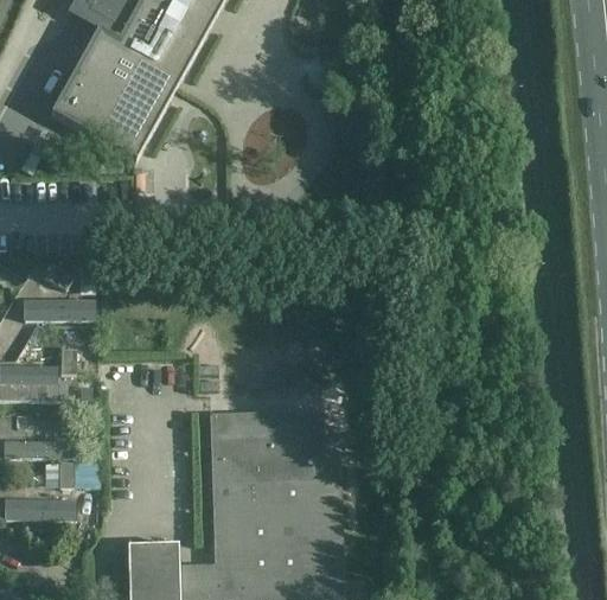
[(108,23),(103,31),(97,27),(50,113),(135,158),(223,0),(85,0),(82,7),(108,23)]
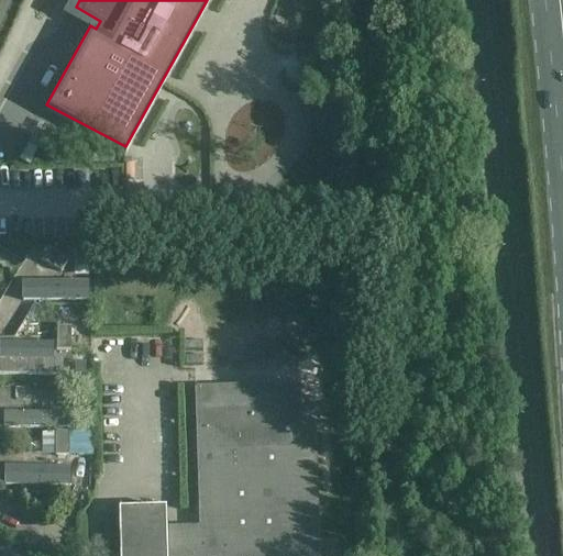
[(30,159),(37,145),(28,140),(19,154),(30,159)]
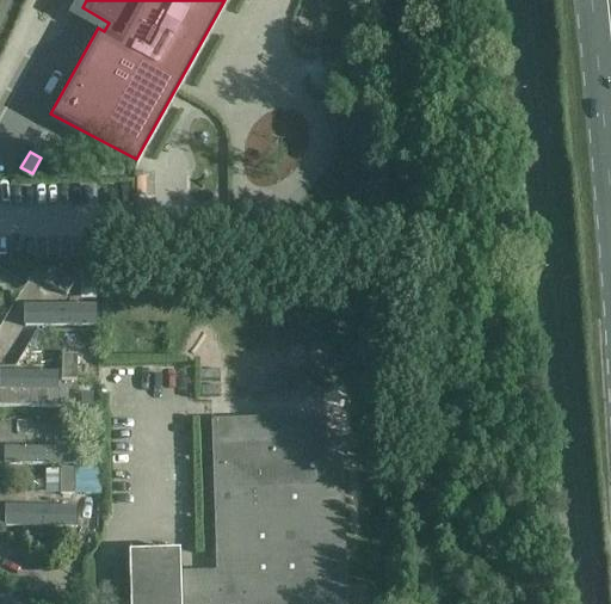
[(0,264),(0,282),(11,289),(19,276),(0,264)]
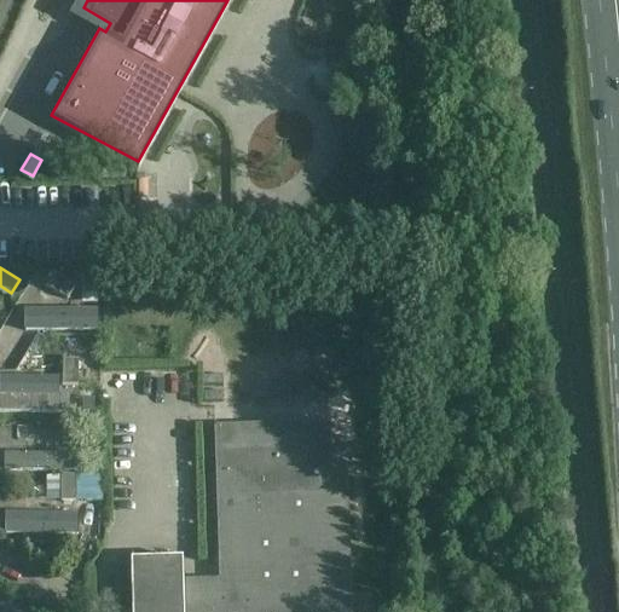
[(75,281),(53,267),(45,281),(67,294),(75,281)]
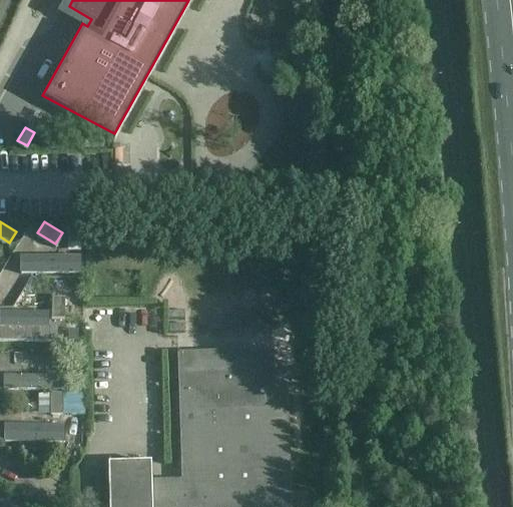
[(0,270),(0,288),(14,297),(44,247),(22,233),(0,270)]
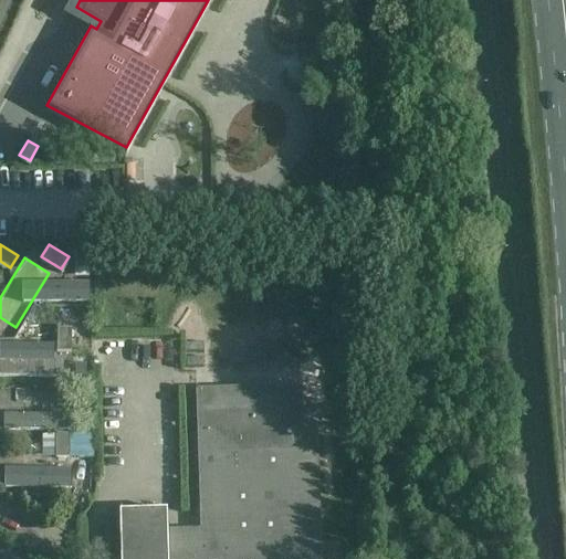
[(56,347),(71,347),(71,324),(56,323),(56,347)]
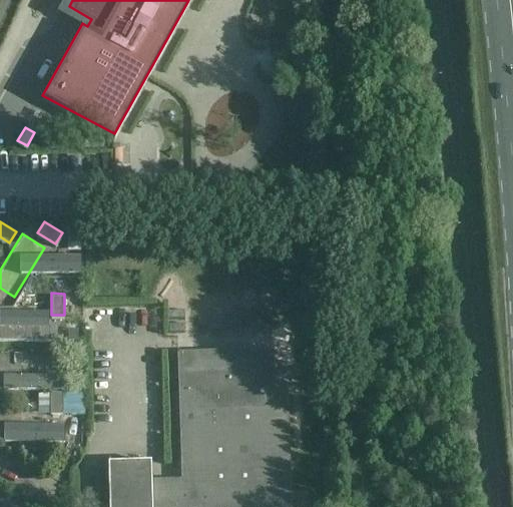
[(0,339),(60,341),(60,329),(48,329),(49,326),(0,325),(0,339)]
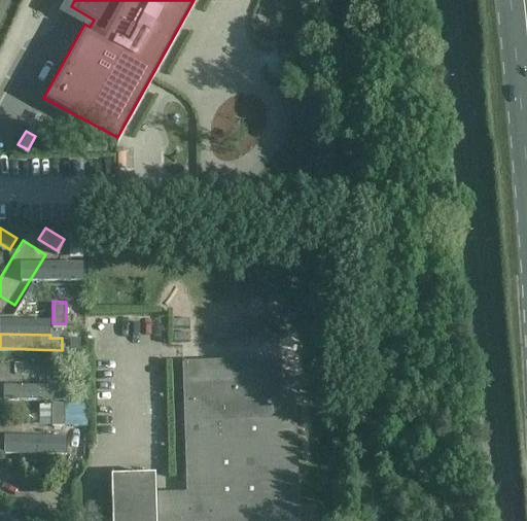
[(53,373),(65,373),(66,351),(53,351),(53,373)]
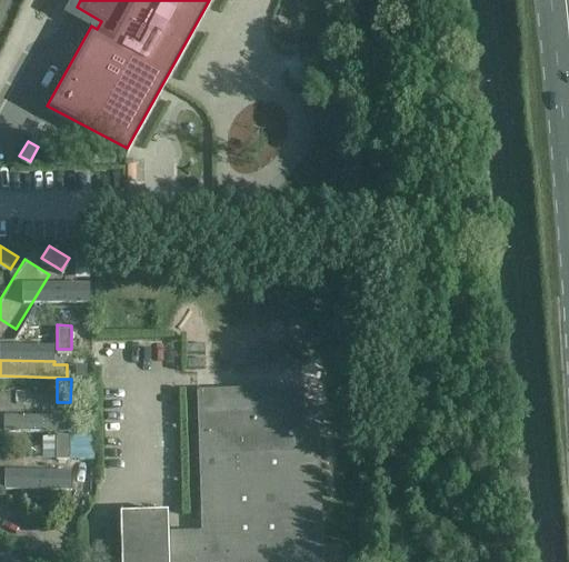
[(120,561),(322,561),(319,425),(305,425),(303,383),(197,387),(200,528),(167,529),(166,510),(120,511),(120,515),(106,517),(107,560),(121,559),(120,561)]
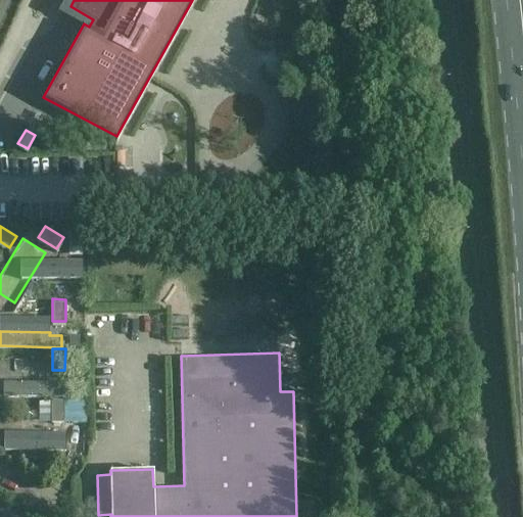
[(63,396),(63,381),(5,381),(5,395),(63,396)]
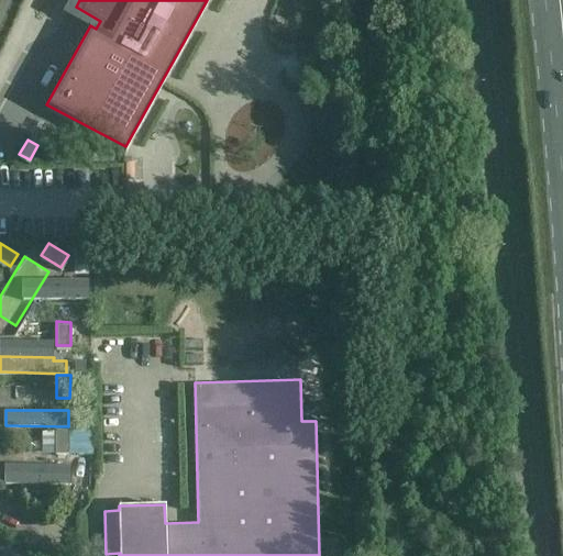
[(55,451),(68,451),(69,426),(55,426),(55,451)]
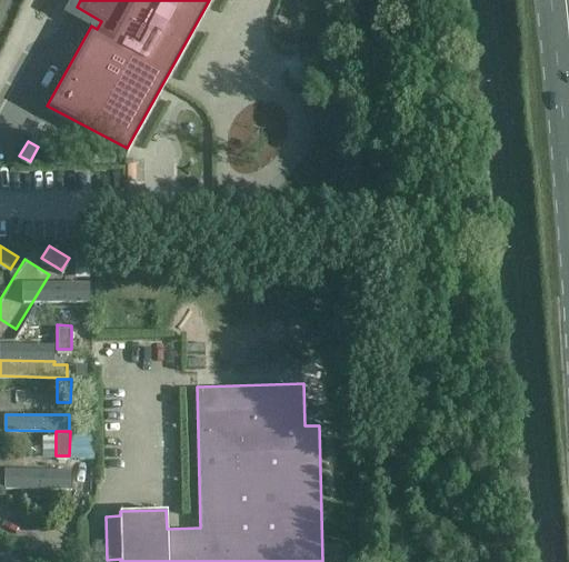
[(5,468),(5,487),(71,488),(71,468),(5,468)]
